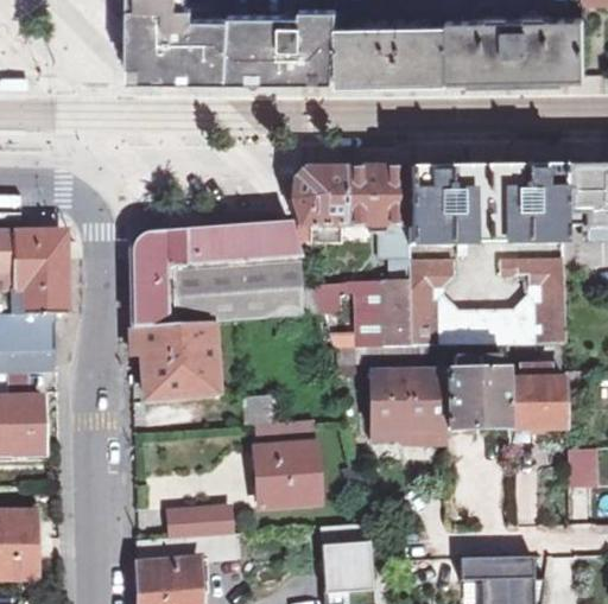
[(333,78),(335,25),(336,12),(228,7),(228,13),(194,12),(194,0),(188,0),(127,0),(127,75),(301,77),(333,78)]
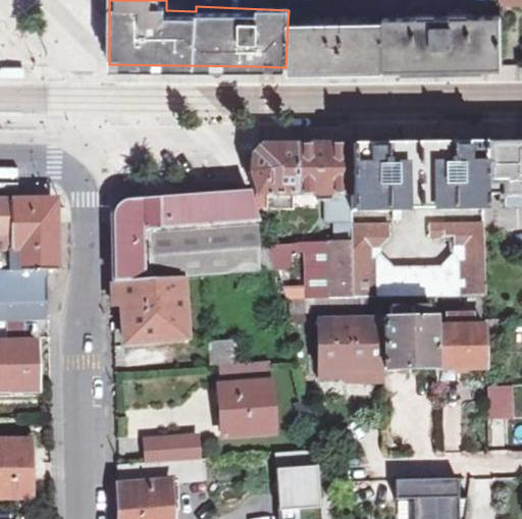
[(386,18),(288,21),(290,67),(351,64),(502,61),(501,15),(386,18)]
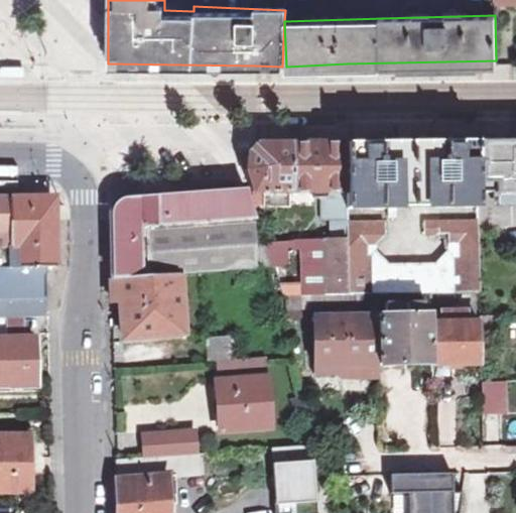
[(515,195),(515,137),(476,138),(477,188),(496,188),(497,196),(515,195)]
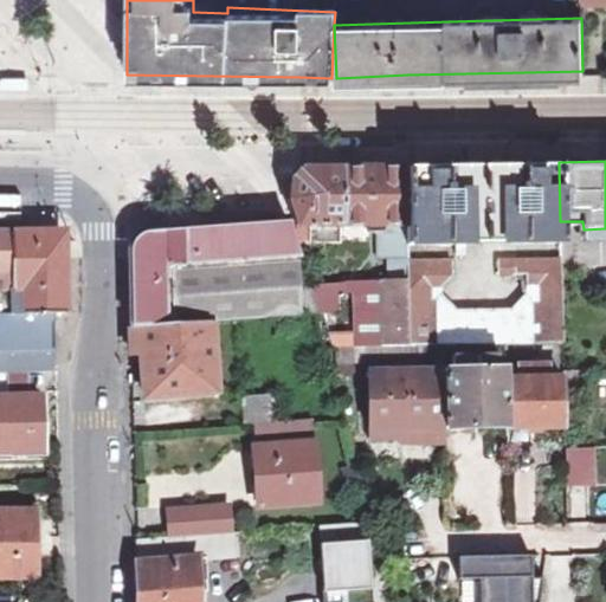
[(561,263),(561,256),(498,256),(500,269),(524,269),(526,290),(513,305),(452,305),(440,293),(440,282),(450,272),(450,257),(407,257),(407,240),(453,240),(452,251),(463,251),(463,240),(560,238),(560,232),(560,221),(559,162),(304,167),(301,167),(298,169),(297,170),(296,173),(295,176),(295,177),(295,180),(301,192),(291,196),(297,214),(301,226),(309,231),(310,240),(337,240),(337,226),(342,227),(342,234),(366,234),(367,225),(376,225),(376,256),(391,256),(391,278),(354,279),(355,331),(330,332),(334,345),(343,345),(408,344),(442,343),(562,340),(561,290),(561,263)]
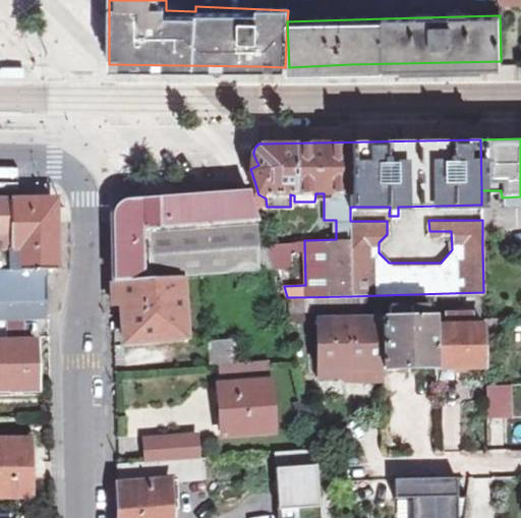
[(19,181),(0,181),(0,189),(19,189),(19,181)]
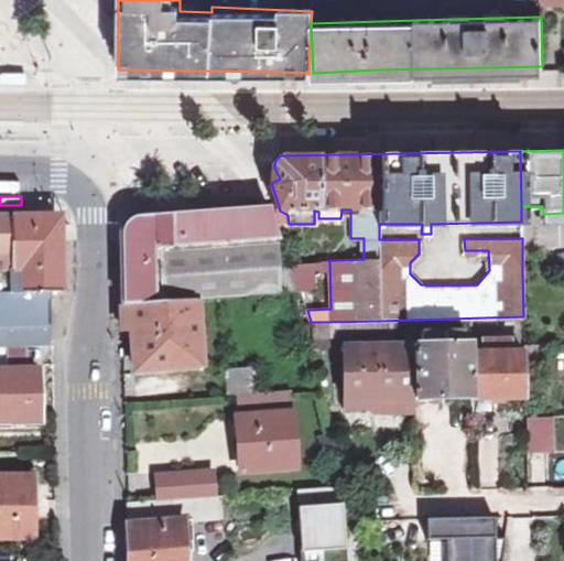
[(286,256),(280,256),(274,202),(156,212),(136,214),(132,214),(128,216),(126,218),(123,223),(122,224),(121,227),(121,230),(122,326),(133,326),(134,368),(201,364),(197,297),(294,290),(286,256)]
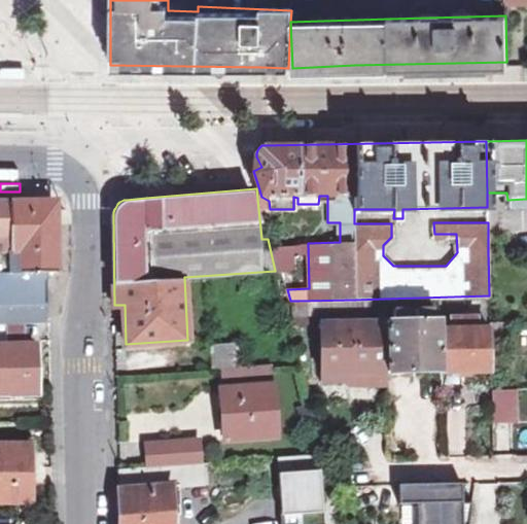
[(0,271),(12,271),(11,200),(0,200),(0,271)]
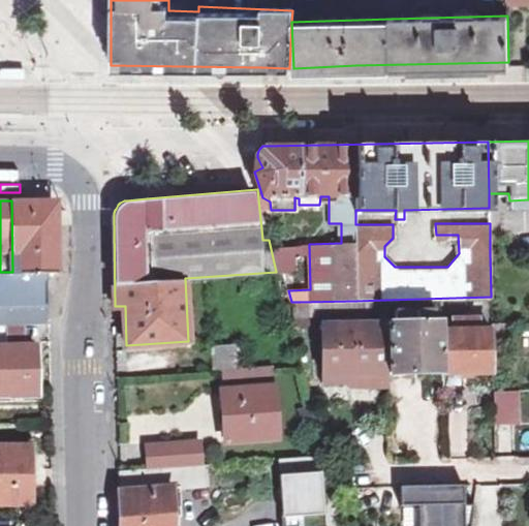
[(18,200),(11,200),(12,272),(0,272),(0,322),(12,322),(48,322),(47,271),(57,270),(56,208),(56,206),(55,204),(52,202),(51,200),(49,200),(18,200)]
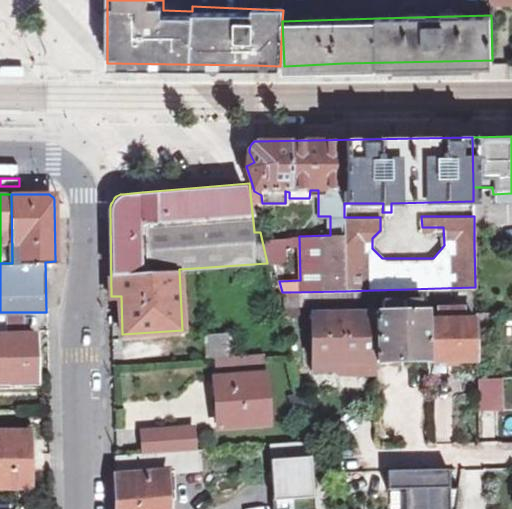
[(267,237),(272,260),(287,259),(286,236),(267,237)]
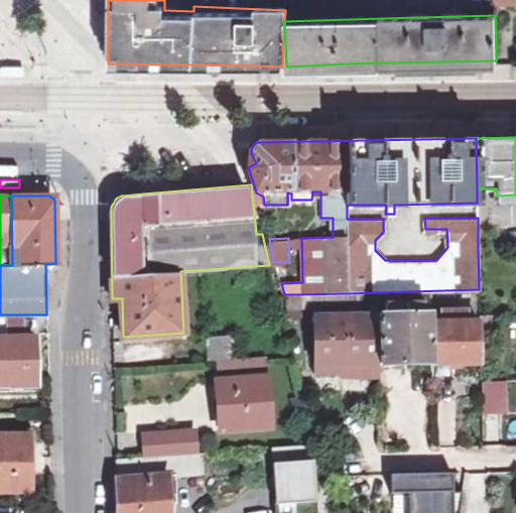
[(376,305),(376,292),(348,293),(292,294),(291,307),(320,307),(320,309),(348,309),(348,306),(376,305)]
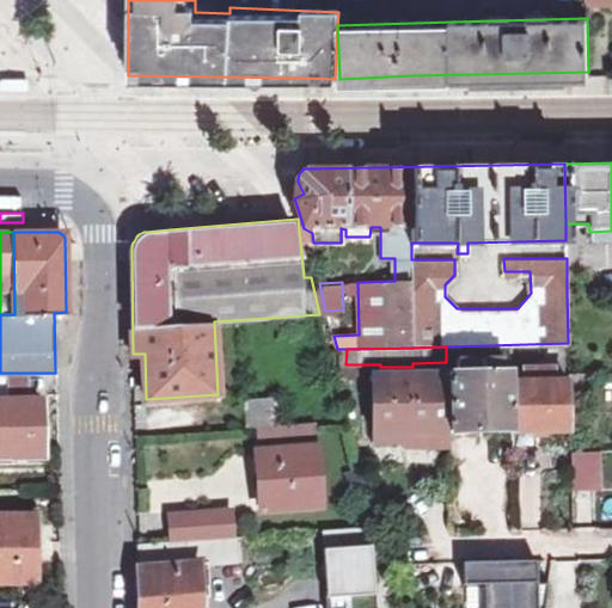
[(510,370),(510,380),(527,380),(527,368),(527,357),(509,358),(510,370)]
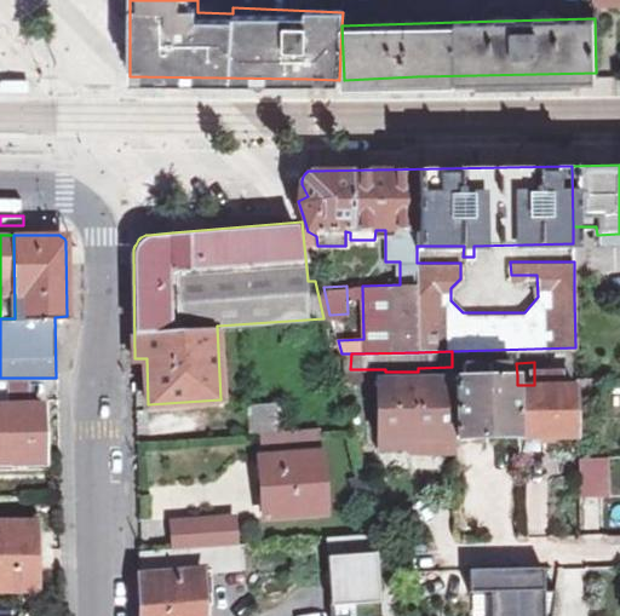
[(578,441),(577,385),(561,386),(560,374),(534,373),(534,385),(517,385),(517,375),(507,376),(507,363),(489,363),(489,376),(481,376),(480,363),(461,363),(461,376),(377,379),(378,443),(405,443),(405,433),(412,433),(411,448),(454,447),(454,433),(517,432),(518,443),(578,441)]
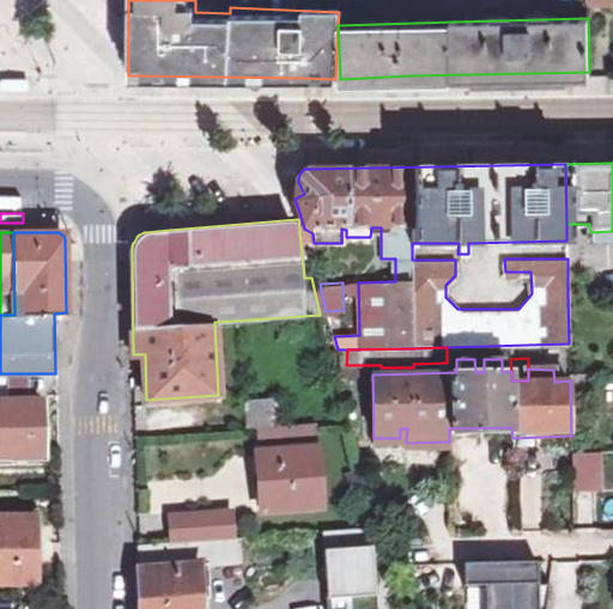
[(570,372),(570,381),(581,382),(583,378),(583,372),(570,372)]
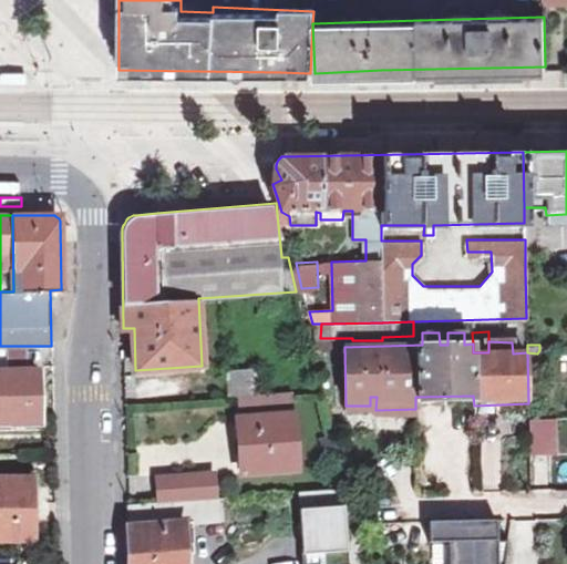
[(13,346),(0,346),(0,417),(39,417),(39,367),(13,367),(13,346)]
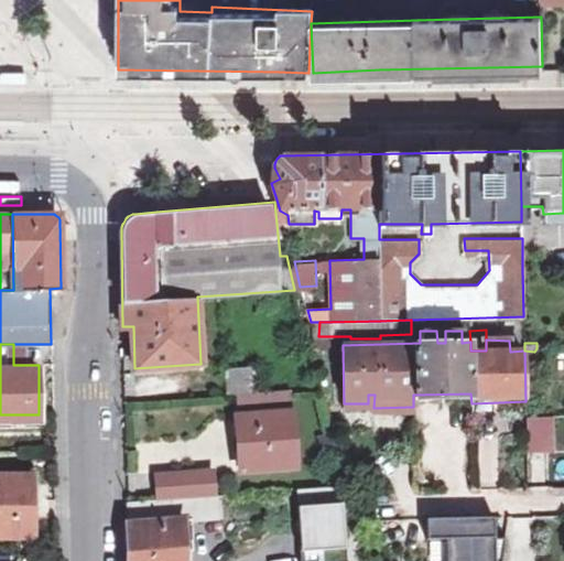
[(257,376),(226,377),(227,395),(234,395),(258,392),(257,376)]
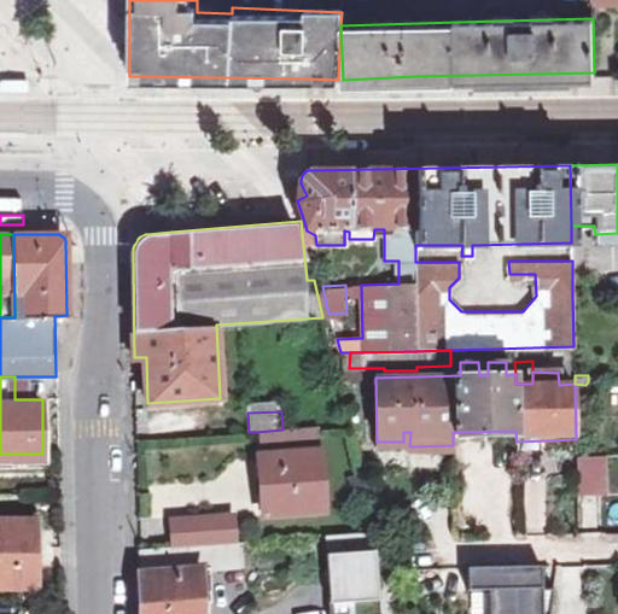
[(256,432),(257,454),(320,450),(319,427),(283,430),(256,432)]
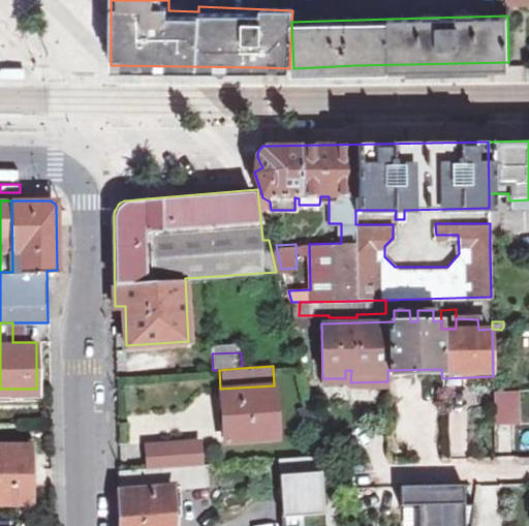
[(223,440),(277,437),(274,385),(220,389),(223,440)]
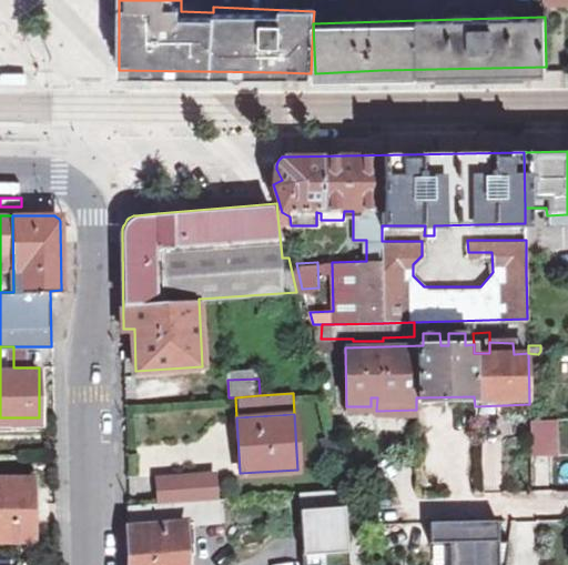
[(530,417),(530,450),(549,450),(549,417),(530,417)]
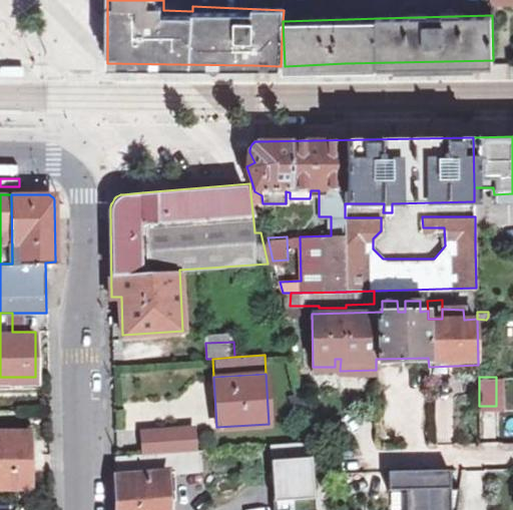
[(192,450),(190,427),(139,431),(140,453),(192,450)]
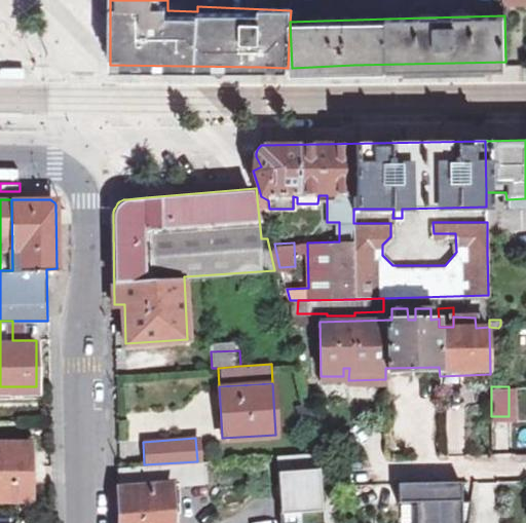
[(0,498),(33,498),(32,443),(0,443),(0,498)]
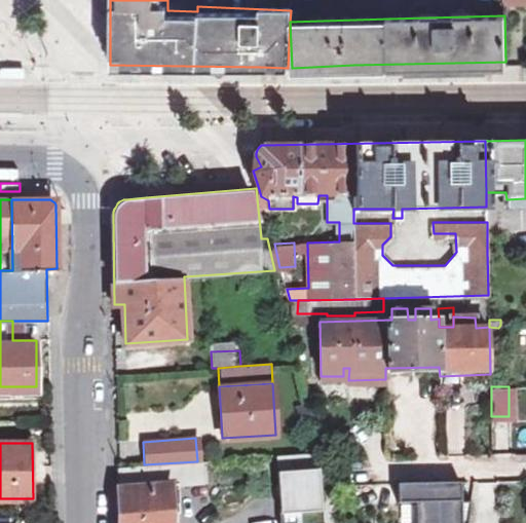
[(280,522),(343,522),(322,453),(276,456),(280,522)]
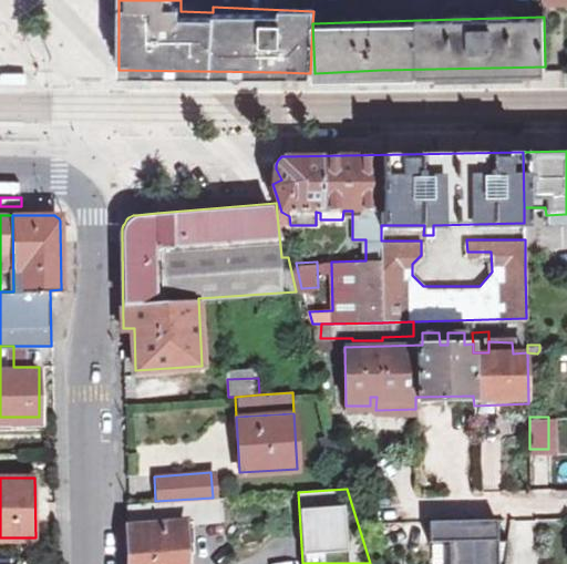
[(127,563),(183,563),(183,522),(217,520),(217,498),(213,498),(155,501),(127,503),(127,563)]
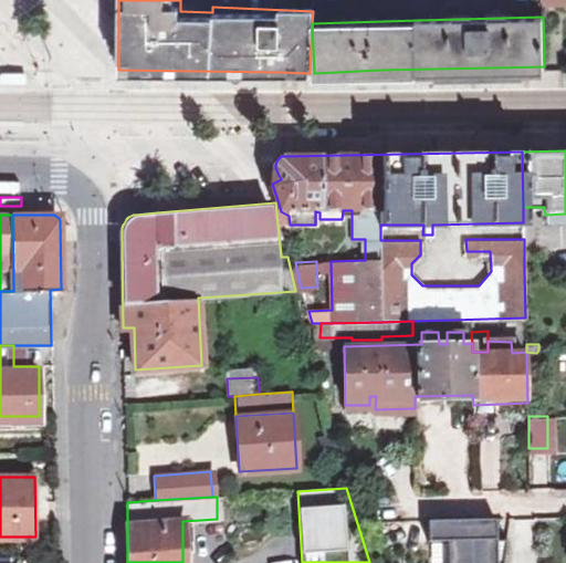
[(384,539),(418,540),(418,519),(384,518),(384,539)]
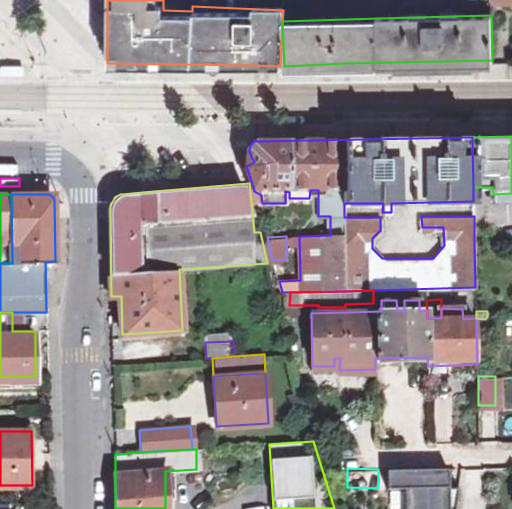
[(431,468),(387,469),(387,488),(404,488),(404,508),(454,508),(457,487),(449,488),(448,468),(431,468)]
